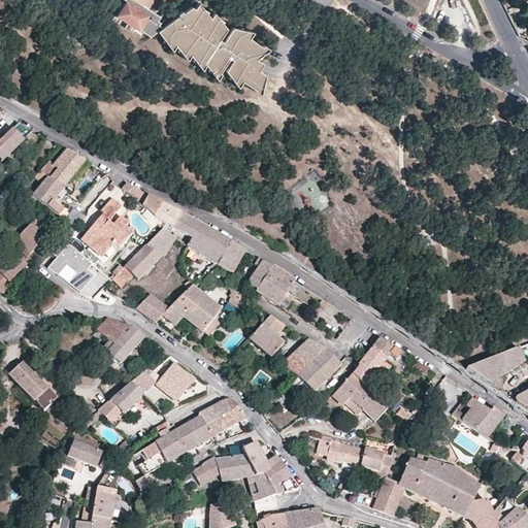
[(124,0),(126,1),(117,17),(139,31),(140,30),(150,37),(158,32),(172,52),(175,45),(188,61),(191,56),(202,70),(206,64),(218,80),(222,73),(220,73),(229,58),(232,60),(226,70),(238,88),(242,81),(256,90),(255,91),(261,95),(265,74),(259,70),(263,63),(257,59),(269,50),(263,44),(262,46),(250,38),(254,32),(232,27),(223,41),(220,39),(227,28),(215,13),(211,19),(199,3),(195,9),(192,7),(184,13),(183,11),(178,15),(179,17),(177,17),(163,28),(159,25),(161,23),(157,21),(160,17),(147,8),(152,2),(151,0),(124,0)]
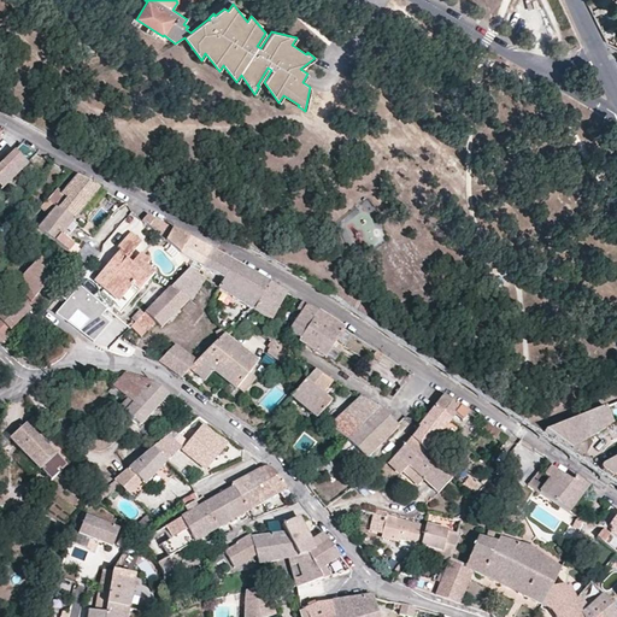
[(0,152),(0,165),(21,145),(19,144),(10,137),(4,150),(0,152)]
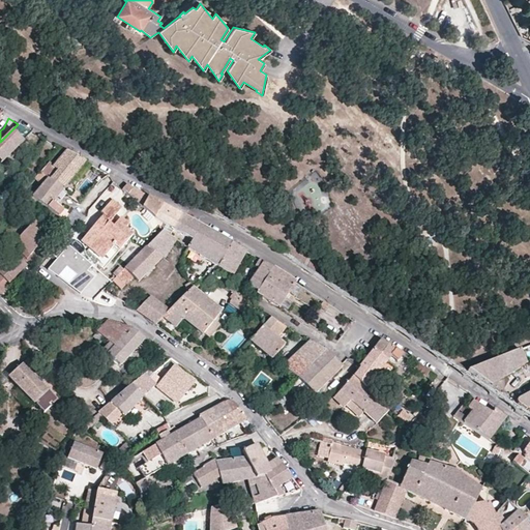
[(0,163),(0,164),(32,133),(18,124),(0,142),(0,163)]
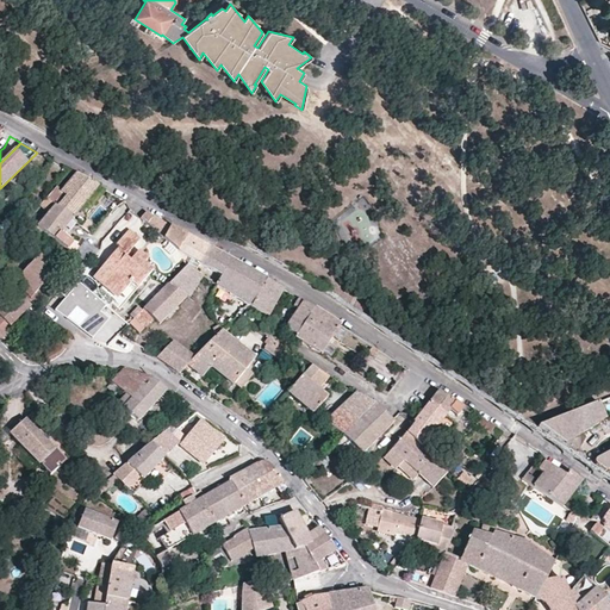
[(72,218),(75,213),(98,185),(75,173),(61,192),(56,188),(47,199),(54,205),(72,218)]
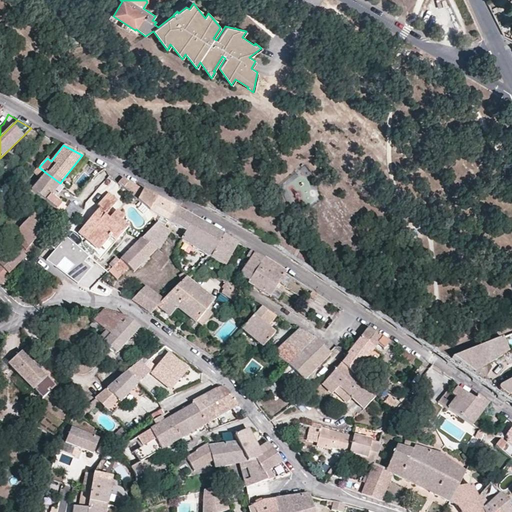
[(15,169),(10,166),(5,173),(9,177),(15,169)]
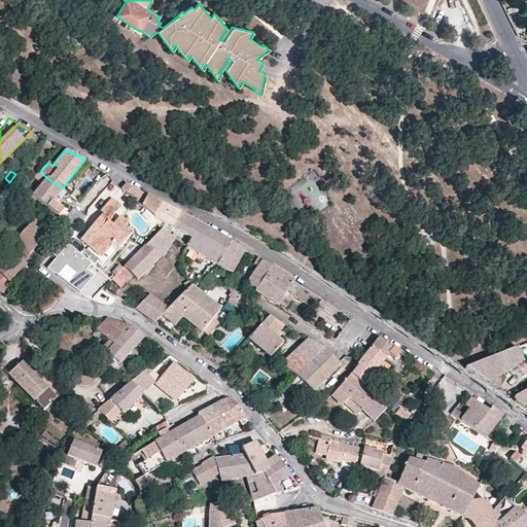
[(39,172),(37,175),(44,181),(46,177),(40,172),(39,172)]
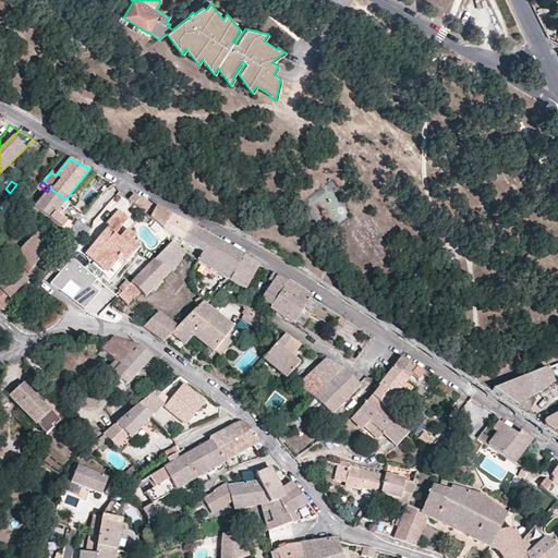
[(69,222),(56,213),(58,209),(65,199),(49,187),(47,192),(34,208),(39,211),(59,227),(65,231),(68,233),(73,226),(69,222)]
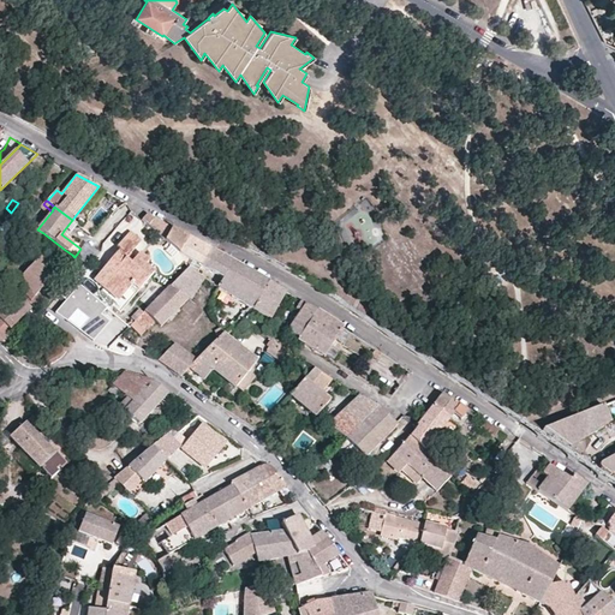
[(178,254),(189,238),(145,214),(141,220),(177,250),(178,254)]
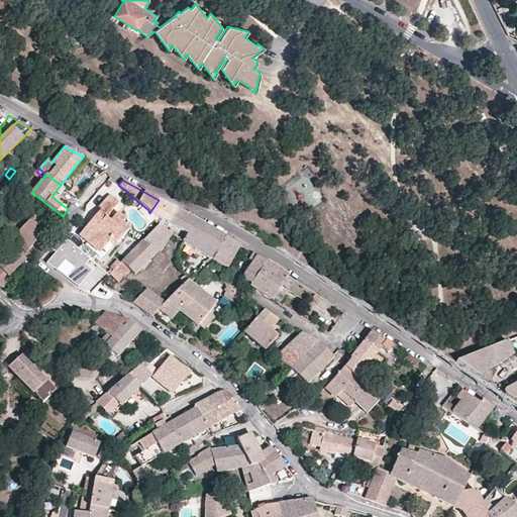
[(66,190),(70,185),(64,181),(61,185),(65,189),(66,190)]
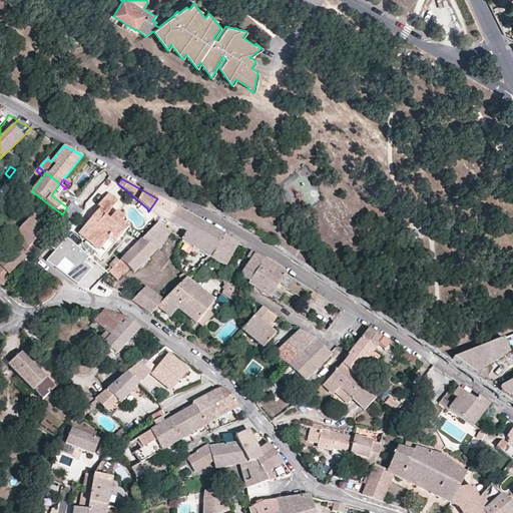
[(64,187),(60,183),(53,192),(58,195),(64,187)]
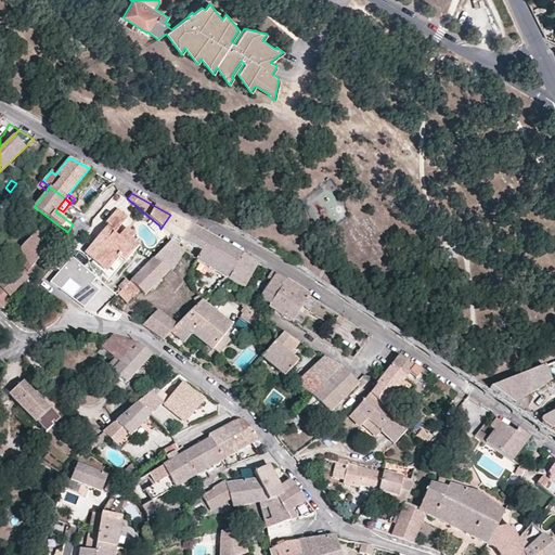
[(103,223),(105,226),(82,252),(92,260),(94,257),(106,269),(111,262),(114,266),(118,260),(124,266),(138,250),(129,243),(133,237),(125,231),(121,235),(118,239),(113,234),(116,230),(125,220),(114,210),(103,223)]
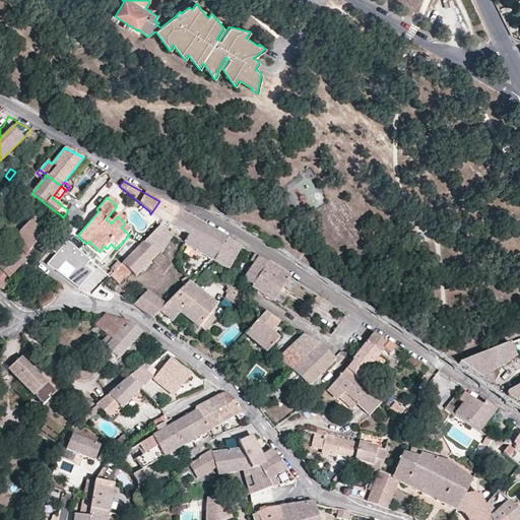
[(198,222),(179,211),(171,224),(167,231),(184,243),(198,222)]
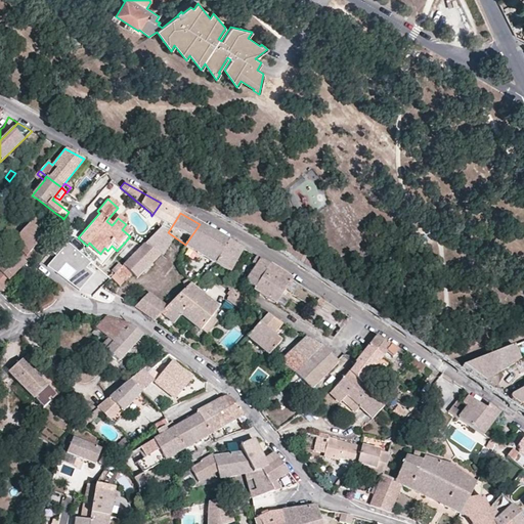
[(29,251),(34,254),(51,231),(35,219),(14,246),(26,255),(29,251)]
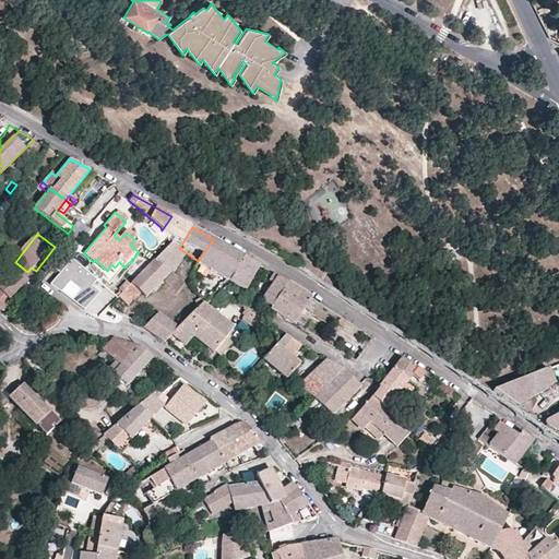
[(171,244),(169,241),(118,294),(127,302),(140,290),(145,295),(171,270),(181,257),(195,264),(198,261),(179,248),(171,244)]
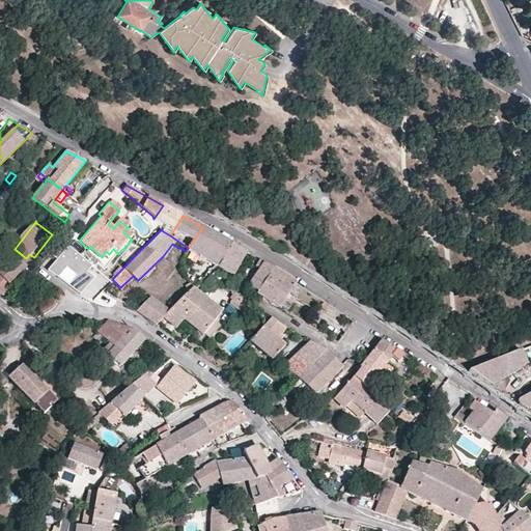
[(217,267),(231,276),(246,251),(231,244),(217,267)]
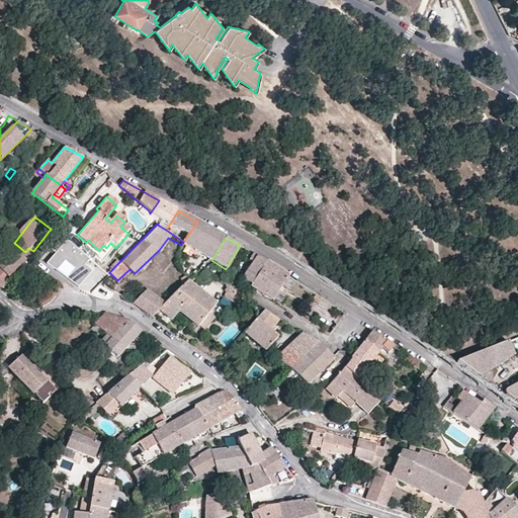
[(88,240),(86,243),(99,256),(106,248),(103,245),(99,251),(88,240)]
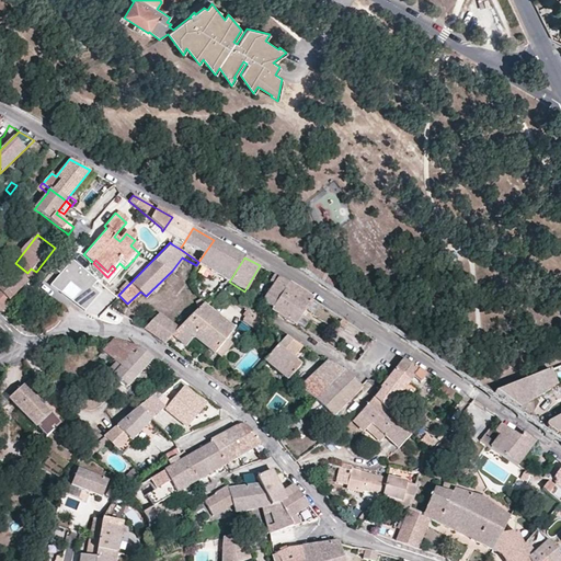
[(94,279),(71,262),(53,285),(84,310),(99,293),(90,285),(94,279)]
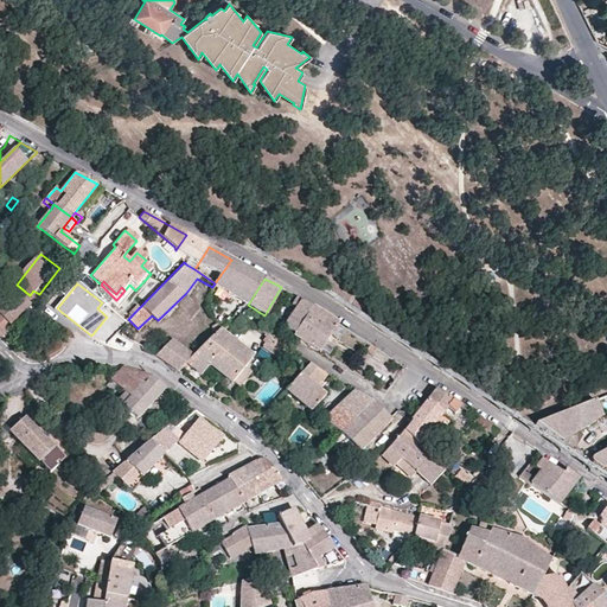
[(0,306),(0,315),(7,324),(20,311),(29,302),(17,291),(0,306)]
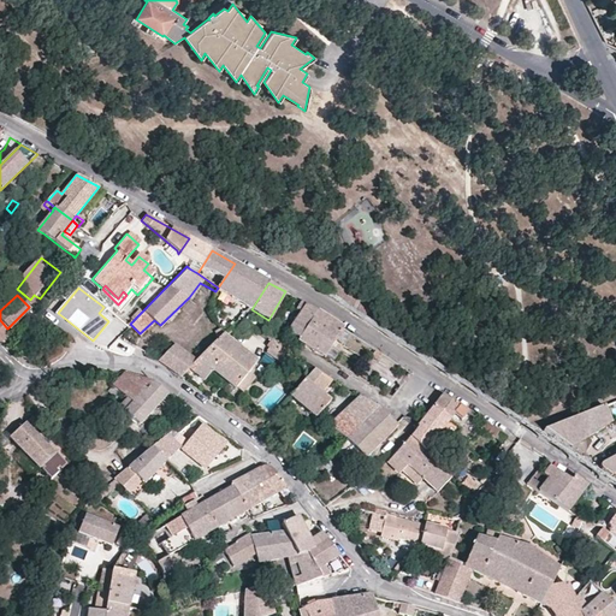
[(295,307),(301,311),(286,332),(298,339),(317,312),(300,301),(295,307)]
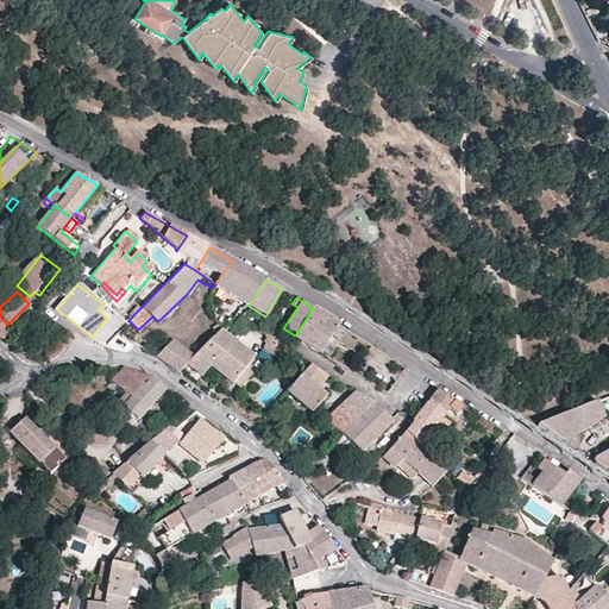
[(339,325),(313,308),(295,336),(293,337),(319,353),(339,325)]
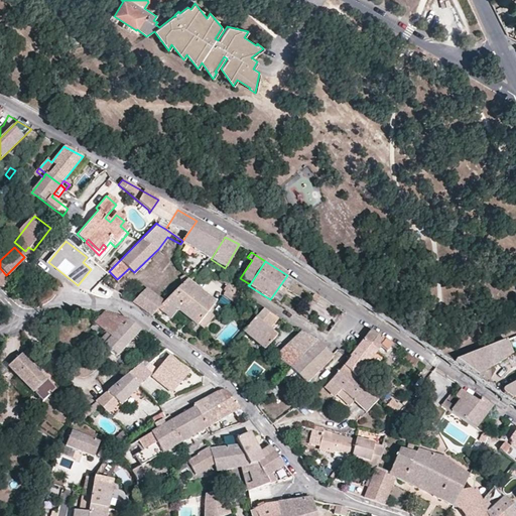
[(186,280),(185,279),(164,300),(157,307),(170,317),(176,309),(197,326),(199,324),(203,328),(212,316),(207,312),(215,302),(186,280)]
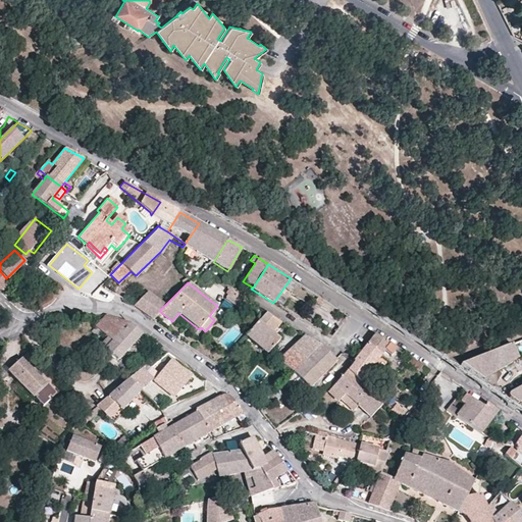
[(92,296),(110,304),(114,293),(97,284),(92,296)]
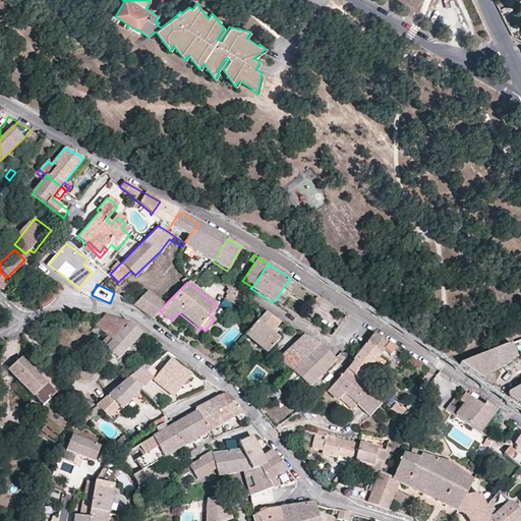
[(242,301),(244,297),(228,287),(224,292),(239,301),(240,300),(242,301)]
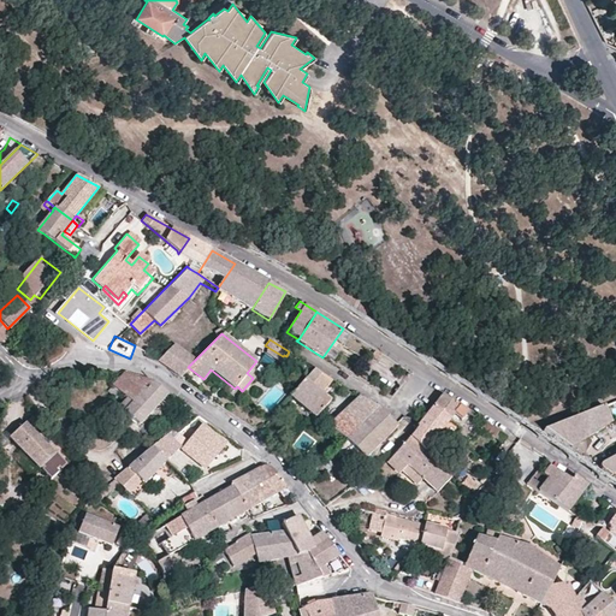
[(188,367),(196,359),(175,342),(158,360),(179,374),(181,375),(188,367)]
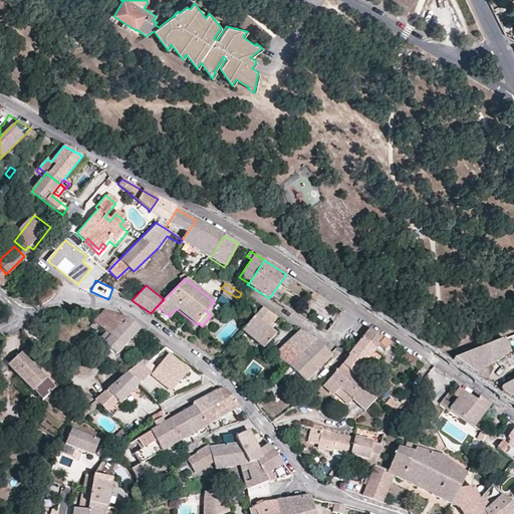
[(312,291),(308,297),(314,301),(318,295),(312,291)]
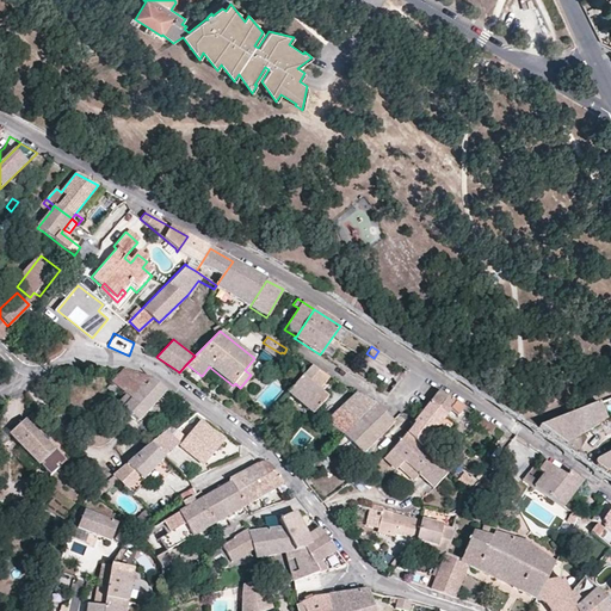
[(327,397),(312,384),(314,375),(323,382),(328,376),(310,364),(287,392),(313,413),(327,397)]
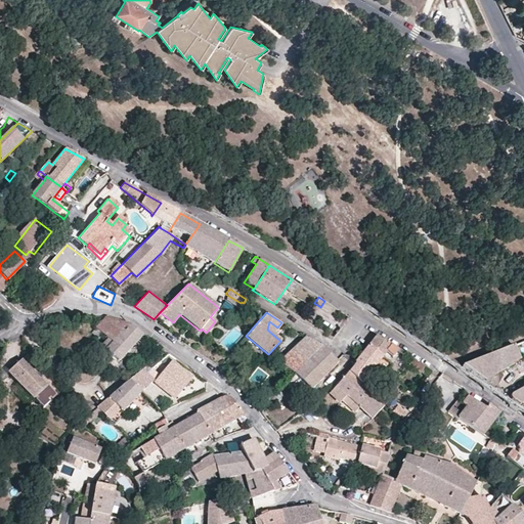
[(127,323),(104,315),(94,328),(101,335),(107,339),(112,343),(113,342),(117,337),(128,324),(127,323)]
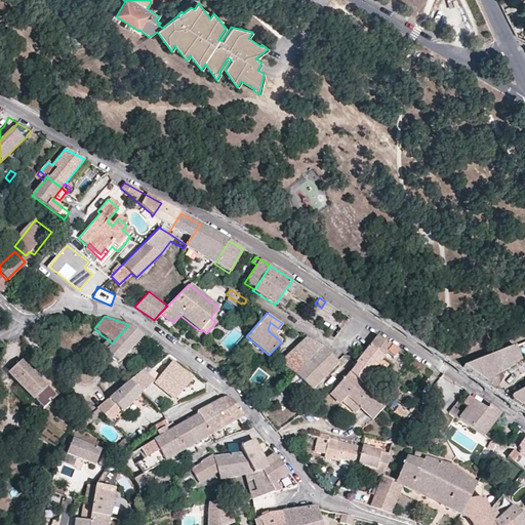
[(148,339),(128,325),(117,337),(130,348),(136,341),(142,347),(142,346),(148,339)]
